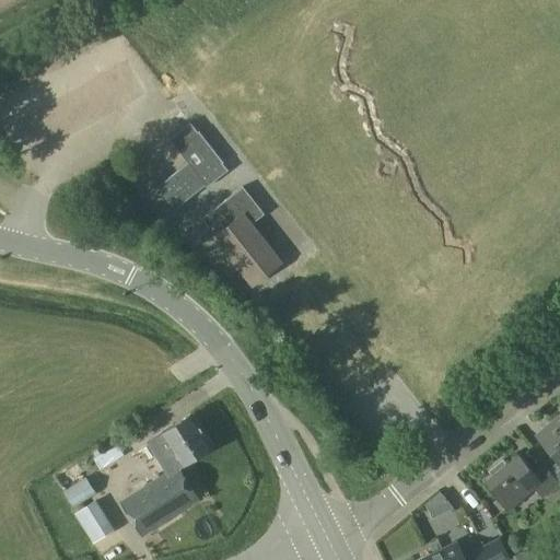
[(168,139),(187,162),(156,186),(174,209),(205,185),(206,186),(228,170),(222,163),(223,162),(198,130),(197,131),(190,123),(168,139)]
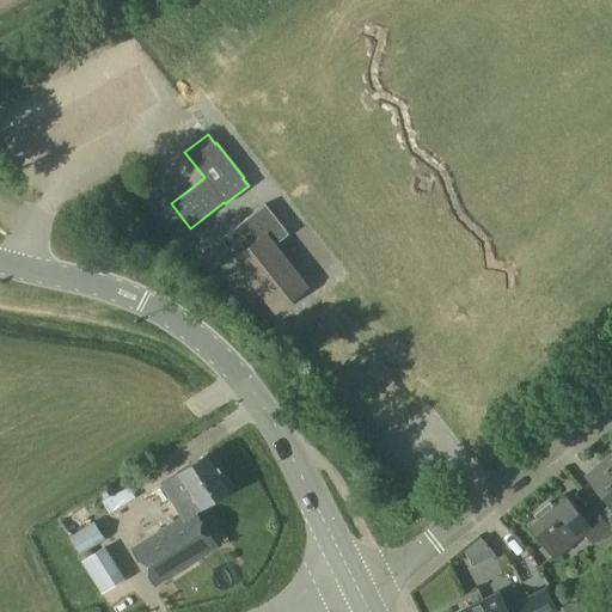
[(264,203),(221,238),(236,257),(233,258),(275,312),(307,287),(274,244),(288,233),(264,203)]
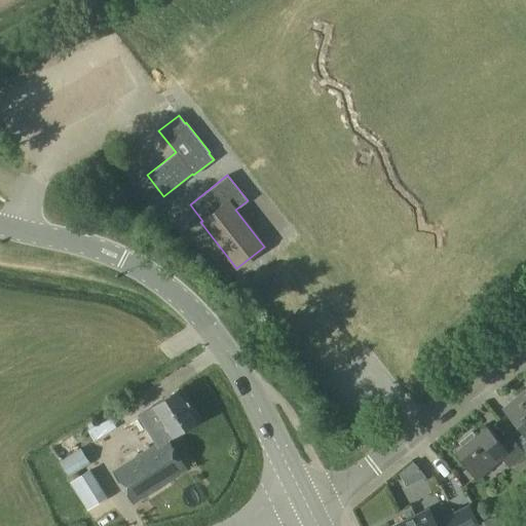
[(152,406),(139,414),(156,443),(166,436),(170,435),(171,436),(197,419),(196,417),(198,412),(194,406),(188,405),(187,402),(189,398),(185,391),(180,390),(179,389),(152,406)]
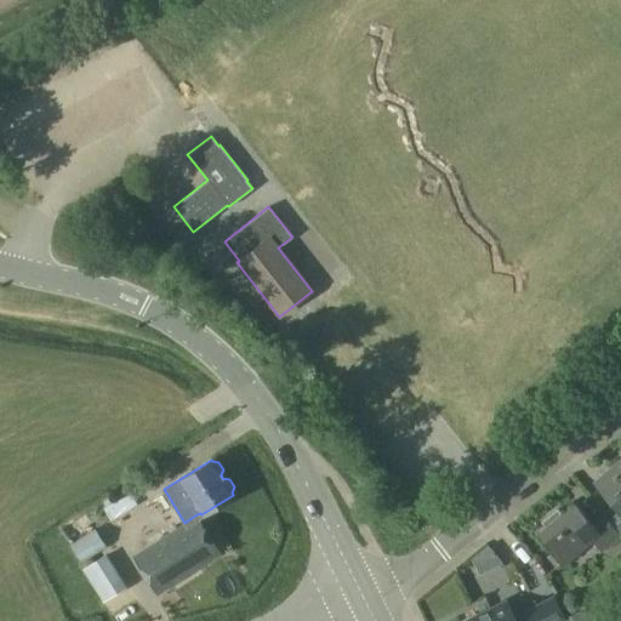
[(620,463),(598,483),(620,511),(620,463)]
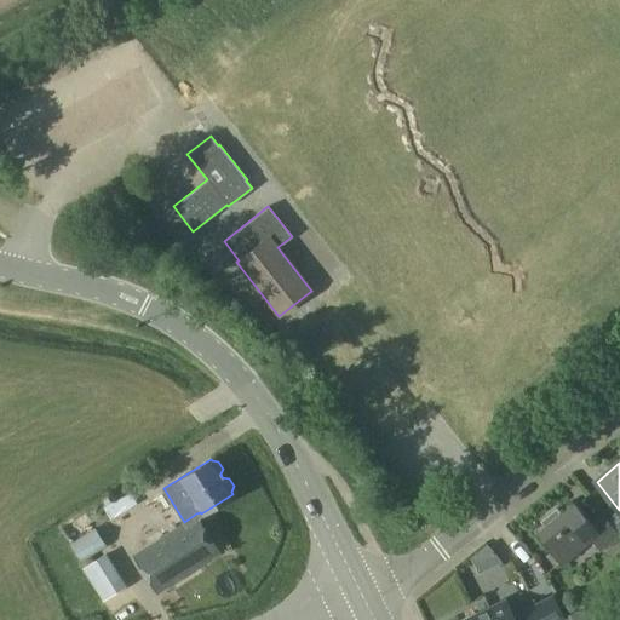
[(103,506),(112,520),(137,504),(130,492),(103,506)]
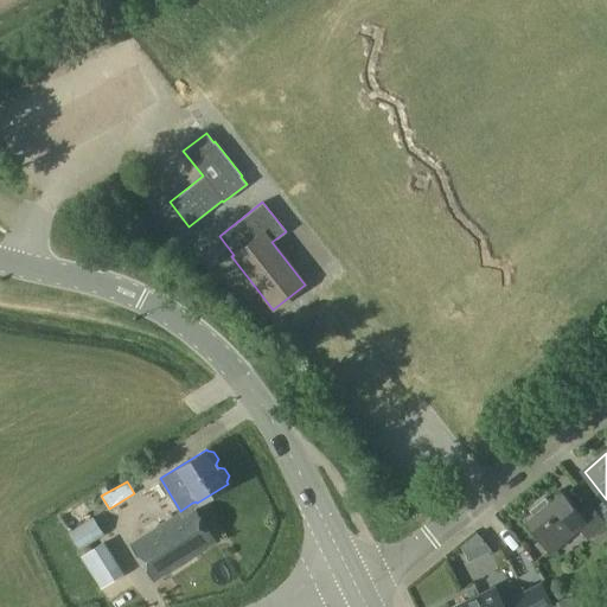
[(549,554),(579,529),(587,540),(606,523),(588,502),(577,511),(561,492),(548,503),(544,498),(529,511),(532,515),(524,523),(549,554)]
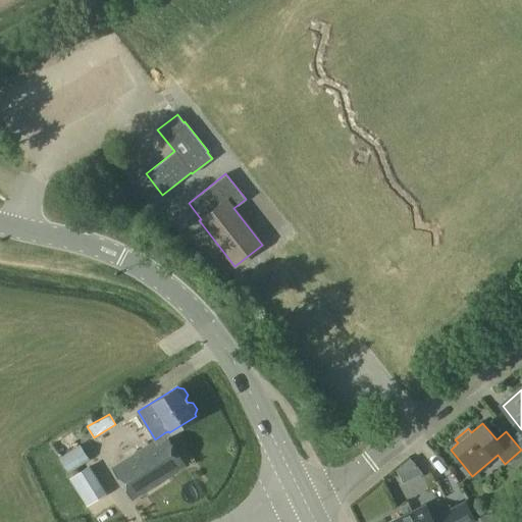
[(155,439),(111,467),(132,500),(186,465),(165,432),(155,439)]
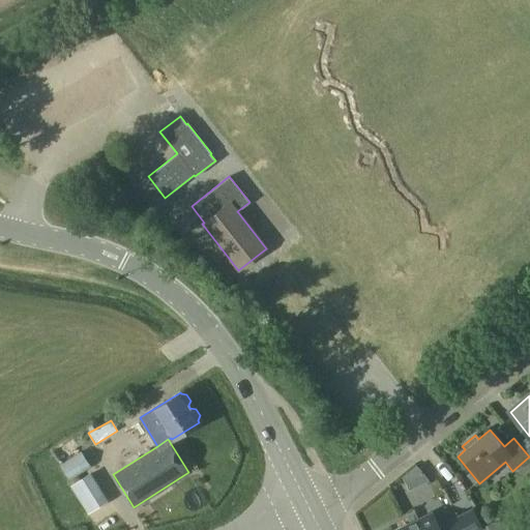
[(69,480),(91,467),(81,450),(59,465),(69,480)]
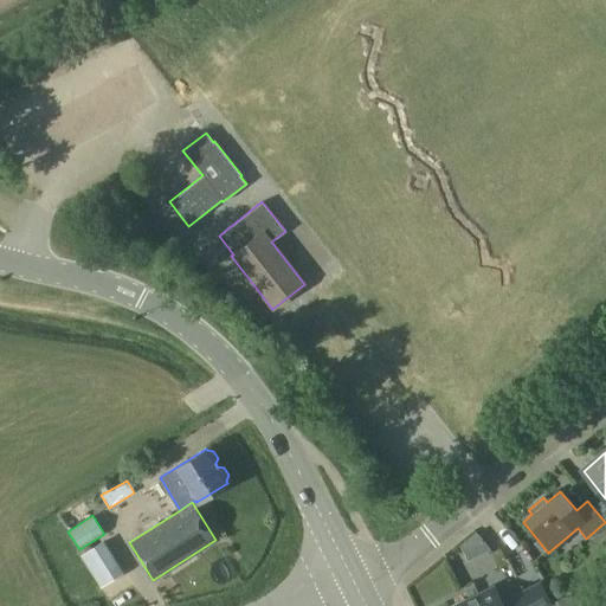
[(476,528),(457,537),(466,560),(487,552),(476,528)]
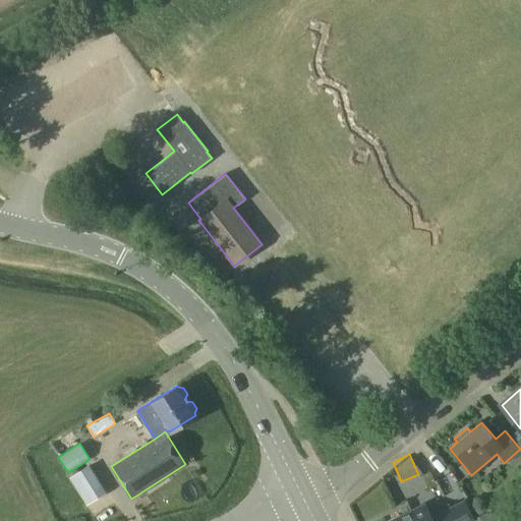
[(477,520),(476,518),(474,519),(464,499),(429,517),(423,505),(390,520),(477,520)]
